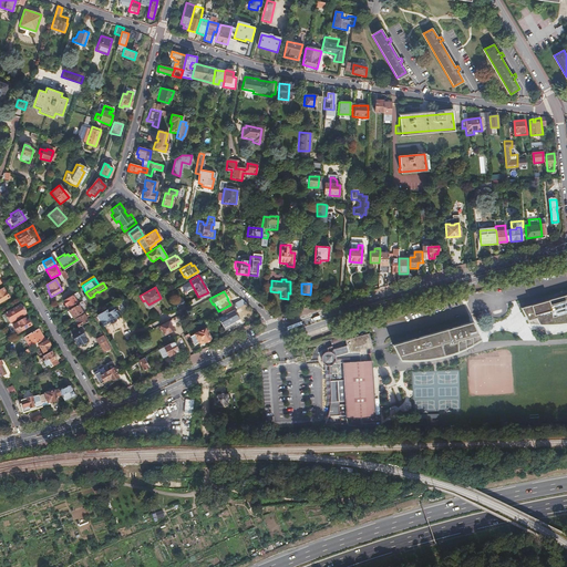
[(78,292),(62,301),(65,306),(66,306),(68,307),(75,302),(74,300),(80,297),(80,296),(78,292)]
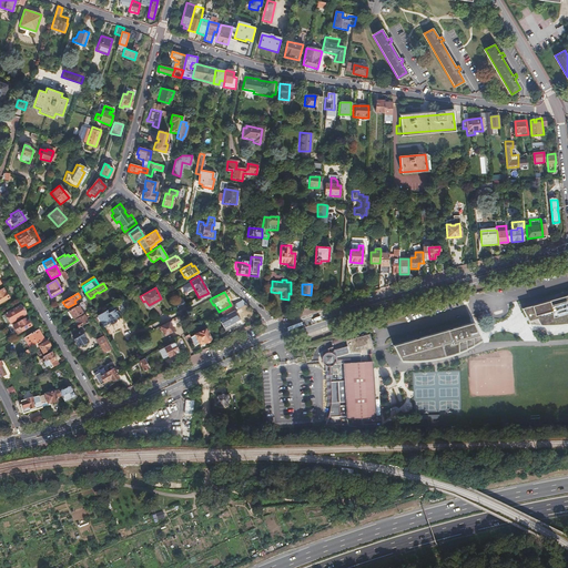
[(567,295),(521,307),(527,320),(536,317),(539,324),(549,323),(567,322),(567,295)]
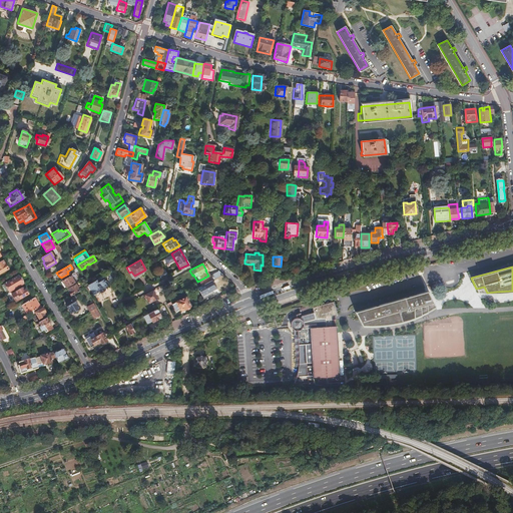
[(163,271),(157,274),(160,279),(166,276),(163,271)]
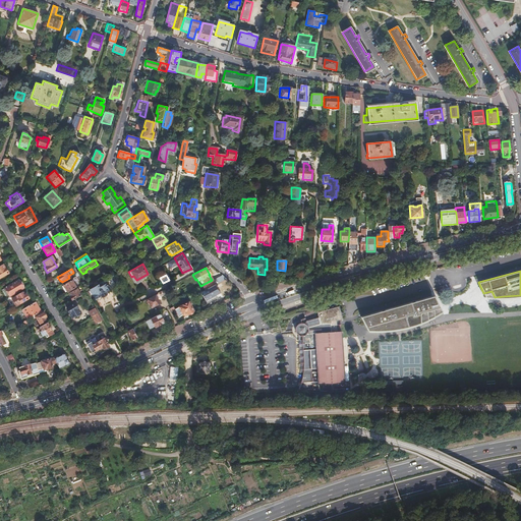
[(200,286),(199,286),(203,291),(216,284),(226,279),(222,275),(212,280),(200,286)]
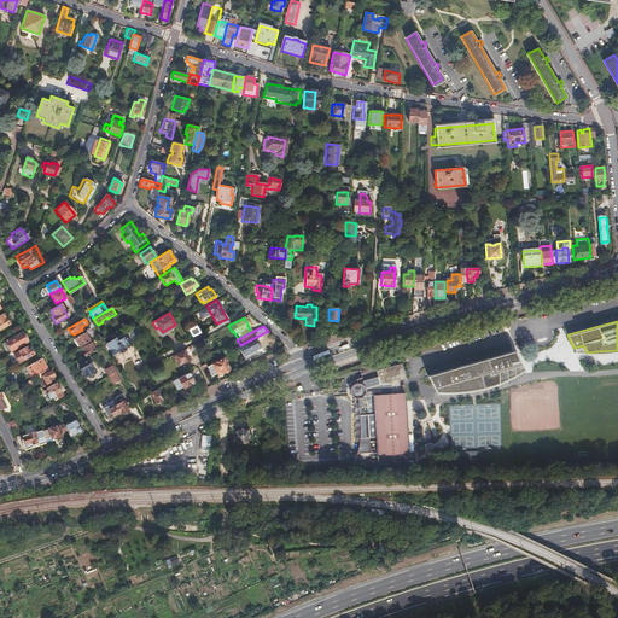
[(74,338),(79,347),(88,340),(85,332),(74,338)]
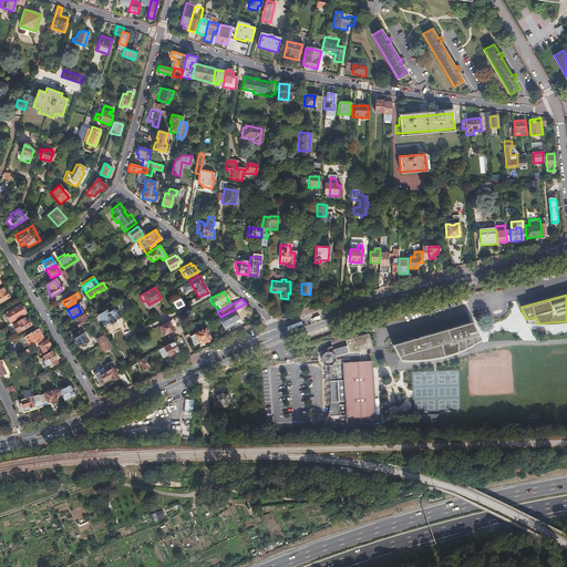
[(11,322),(24,315),(19,306),(6,313),(11,322)]
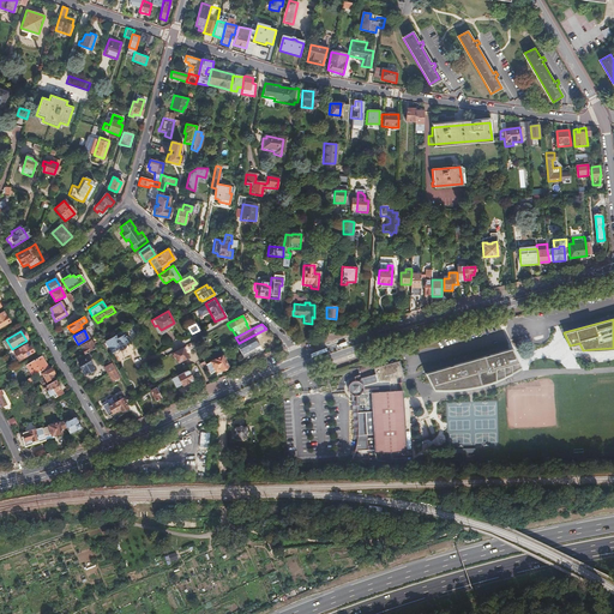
[(116,338),(114,333),(104,339),(112,353),(131,342),(127,336),(126,337),(124,333),(116,338)]
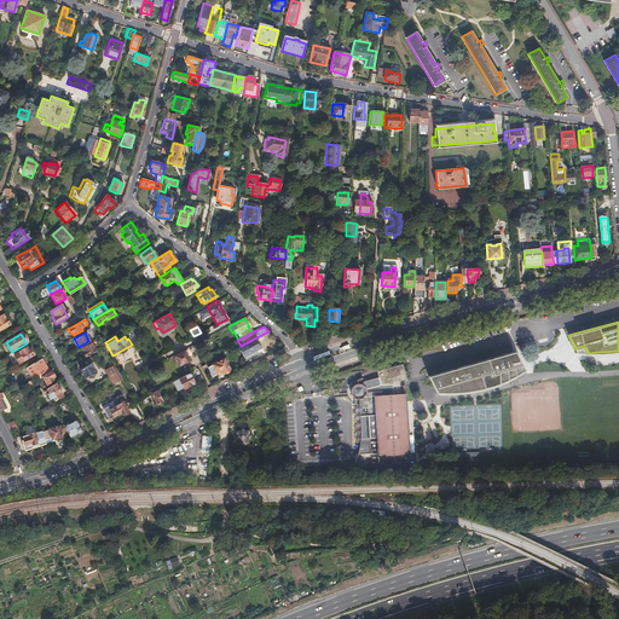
[(237,348),(248,366),(255,363),(252,357),(256,354),(254,351),(261,347),(256,337),(241,346),(237,348)]
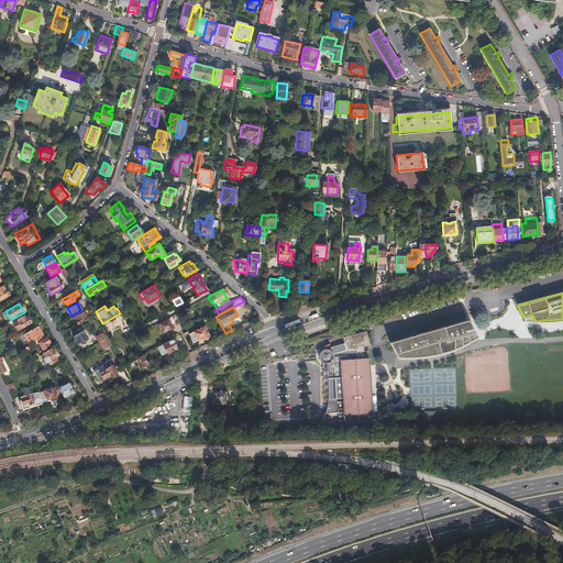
[(77,324),(86,319),(83,312),(74,317),(76,319),(74,320),(77,324)]
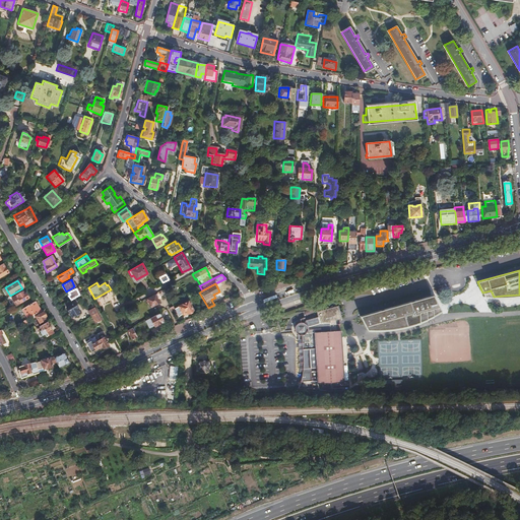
[(15,296),(13,297),(10,299),(15,307),(19,304),(27,299),(23,291),(15,296)]
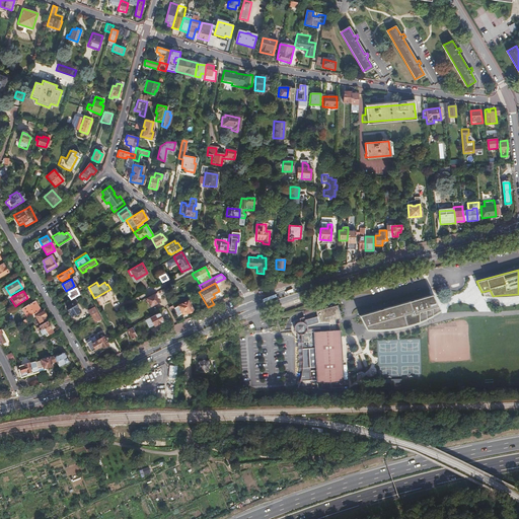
[(158,302),(155,298),(153,295),(146,299),(150,307),(158,302)]
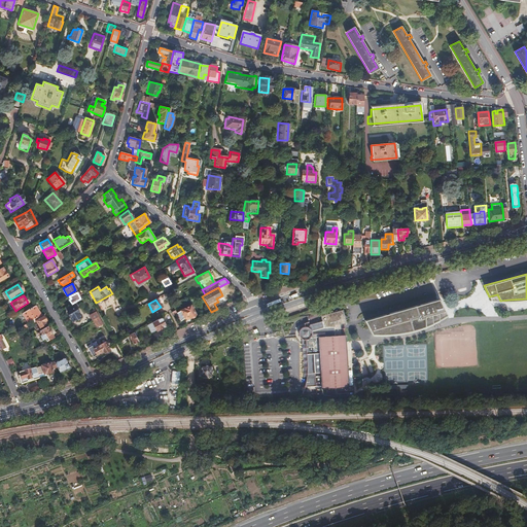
[(442,303),(365,322),(370,336),(445,315),(442,303)]
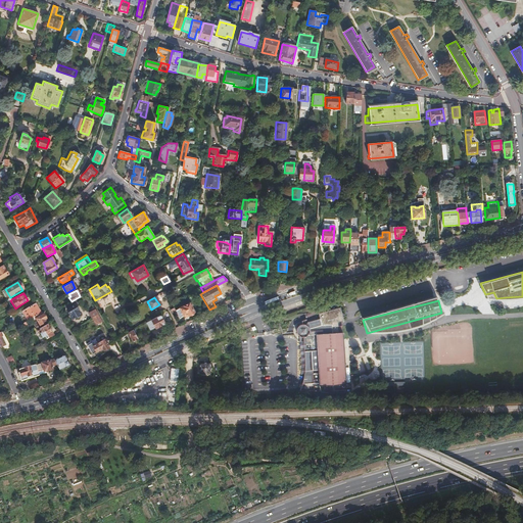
[(21,312),(27,321),(37,315),(41,313),(35,303),(21,312)]
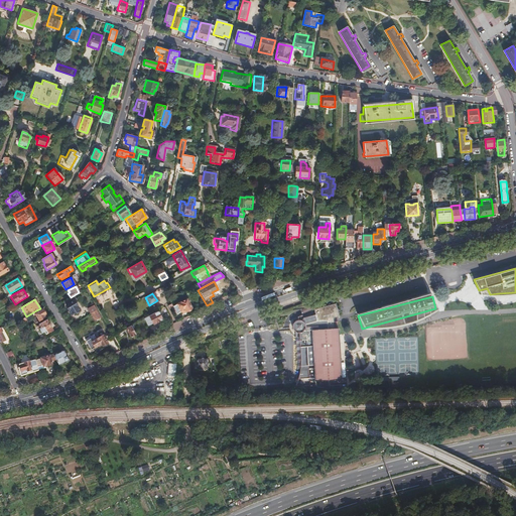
[(185,299),(168,308),(172,315),(175,313),(180,311),(181,313),(190,308),(185,299)]
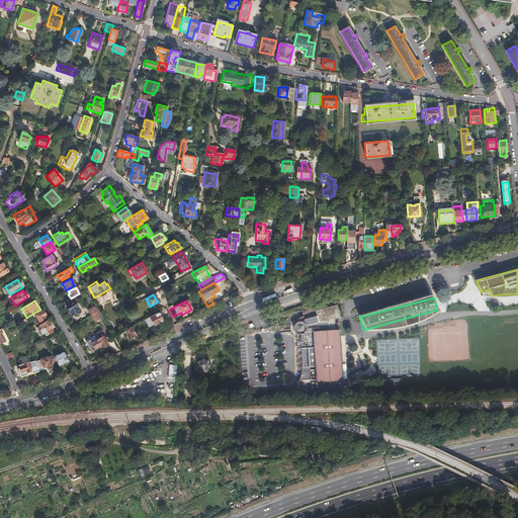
[(74,301),(66,307),(71,317),(76,314),(78,313),(79,312),(74,301)]
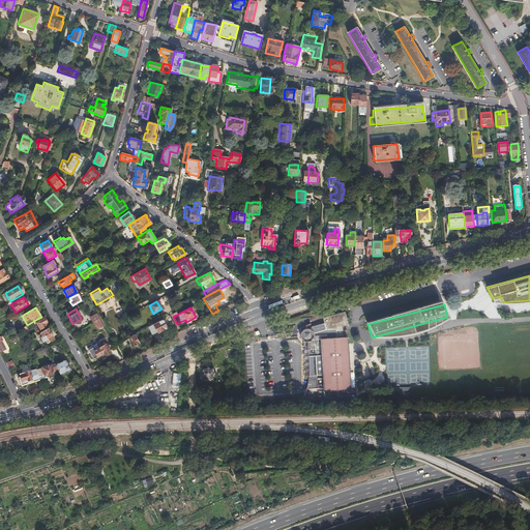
[(347,330),(346,330),(346,325),(347,325),(348,323),(345,312),(340,313),(339,312),(337,313),(336,314),(330,316),(329,315),(328,315),(327,316),(327,317),(322,318),(324,323),(312,326),(310,329),(308,329),(307,329),(307,328),(306,328),(306,329),(305,329),(304,329),(303,329),(303,330),(302,330),(302,331),(301,331),(301,332),(300,332),(300,333),(300,334),(300,335),(300,336),(301,337),(301,339),(301,340),(302,340),(303,341),(304,341),(304,342),(305,342),(306,342),(307,342),(308,371),(308,379),(306,388),(323,387),(324,390),(351,388),(347,330)]
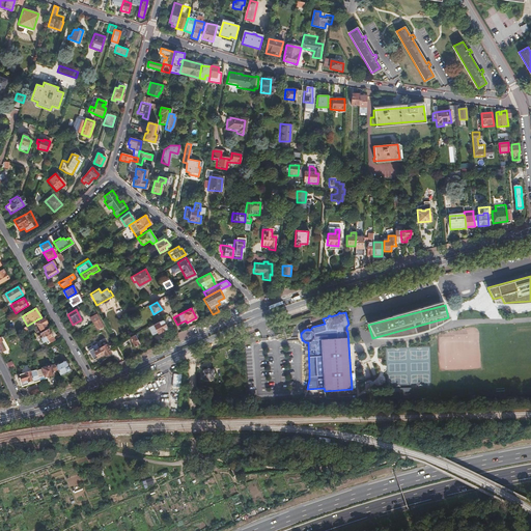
[(89,317),(90,318),(92,323),(99,318),(96,314),(96,313),(93,315),(89,317)]
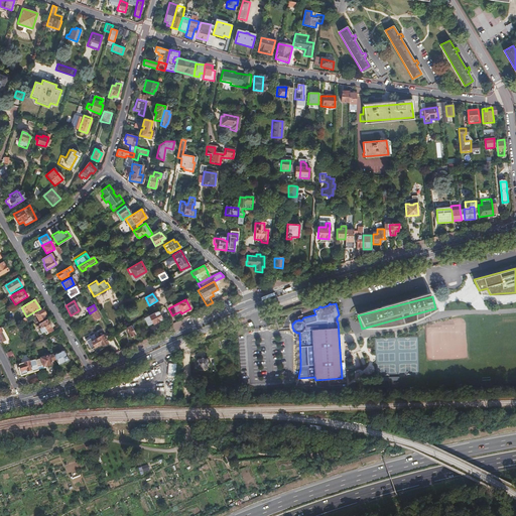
[(44,314),(40,308),(36,310),(37,313),(34,315),(38,323),(44,318),(42,316),(44,314)]
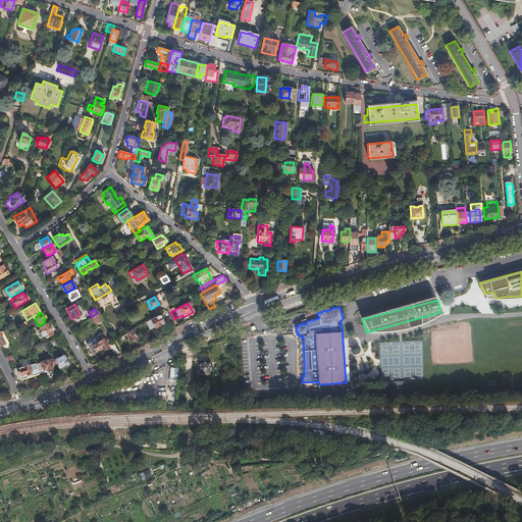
[(91,317),(92,318),(95,324),(102,320),(97,313),(91,317)]
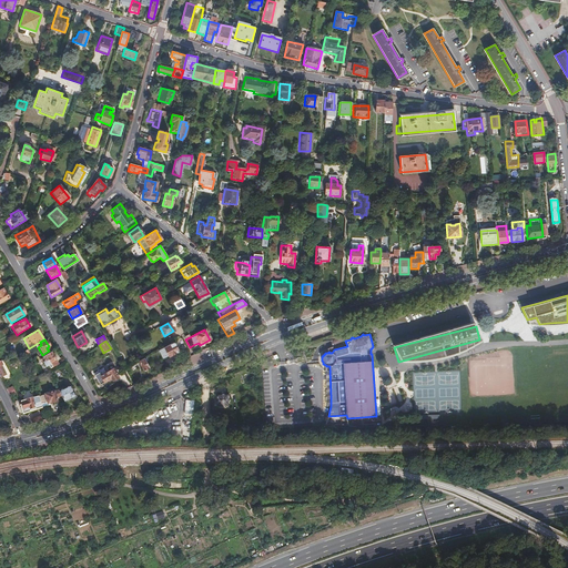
[(173,343),(160,350),(163,357),(168,355),(169,357),(179,352),(173,343)]
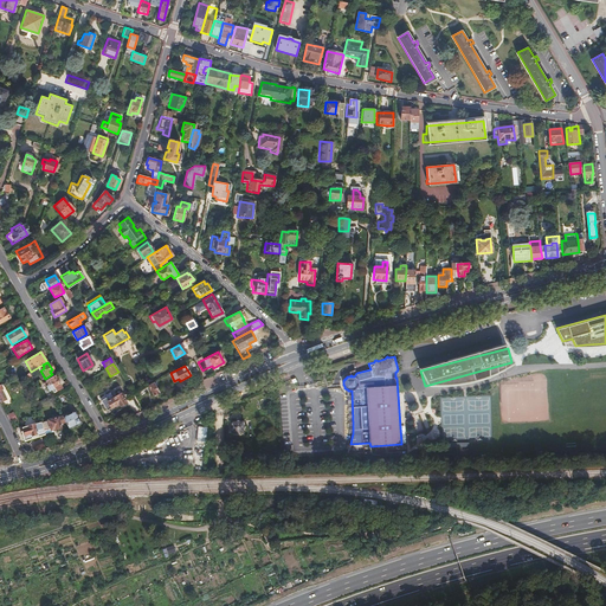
[(55,376),(44,381),(46,385),(45,386),(49,392),(52,389),(53,393),(62,388),(55,376)]
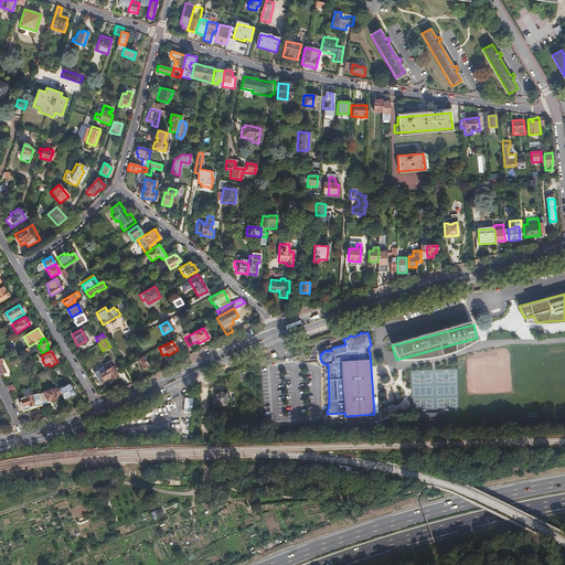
[(148,366),(142,356),(137,360),(142,369),(148,366)]
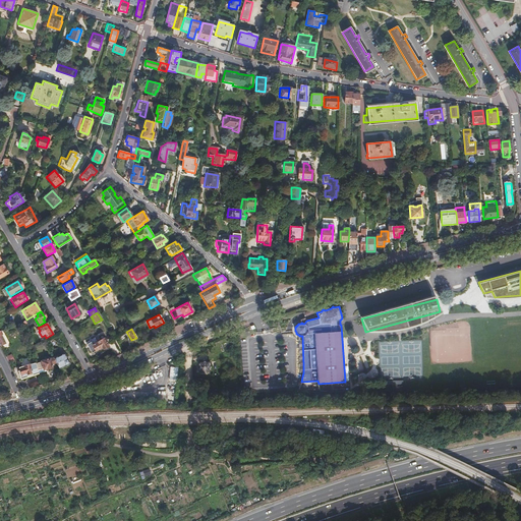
[(92,345),(95,351),(97,350),(101,348),(102,350),(108,346),(102,337),(100,338),(101,340),(92,345)]
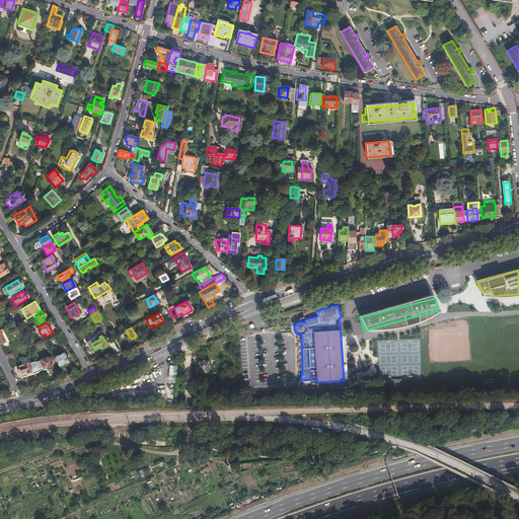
[(90,353),(94,350),(91,344),(89,342),(85,344),(90,353)]
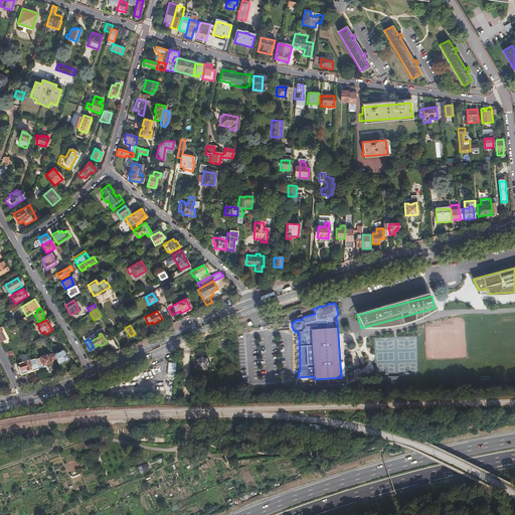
[(12,350),(6,353),(10,360),(15,357),(12,350)]
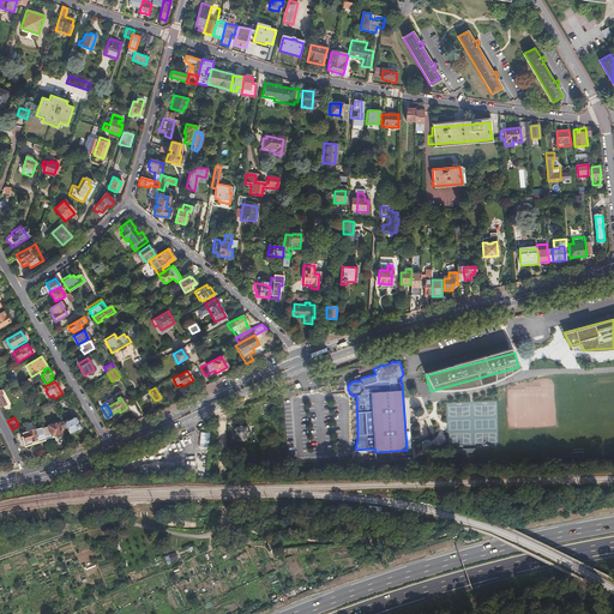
[(76,417),(62,423),(68,435),(82,429),(76,417)]
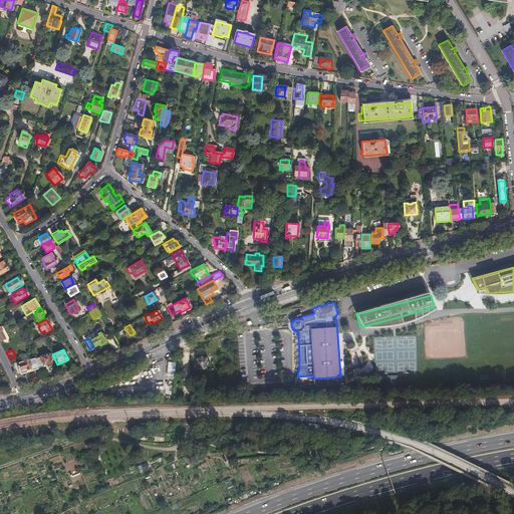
[(39,359),(36,360),(38,366),(45,364),(45,365),(51,363),(48,354),(39,356),(39,359)]
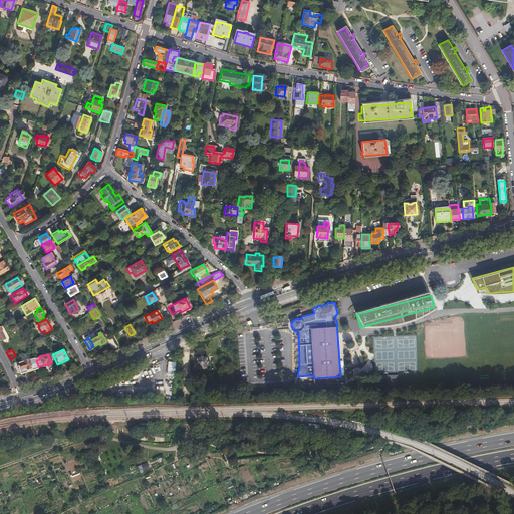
[(207,356),(197,356),(197,366),(207,366),(207,356)]
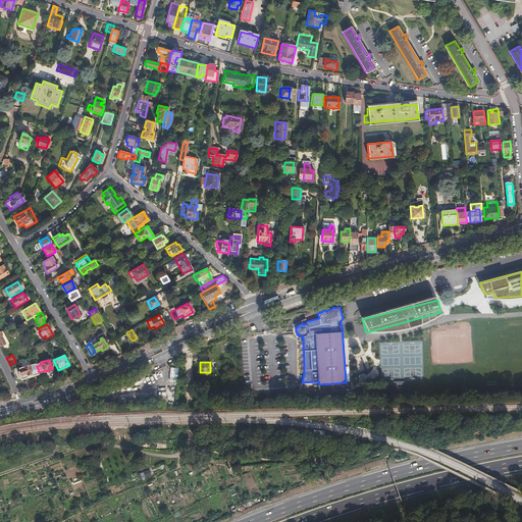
[(38,375),(34,364),(18,369),(19,372),(17,372),(20,381),(38,375)]
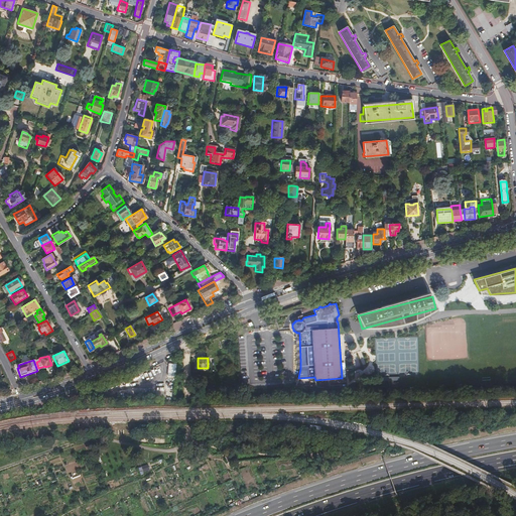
[(149,373),(140,375),(141,382),(149,381),(149,373)]
